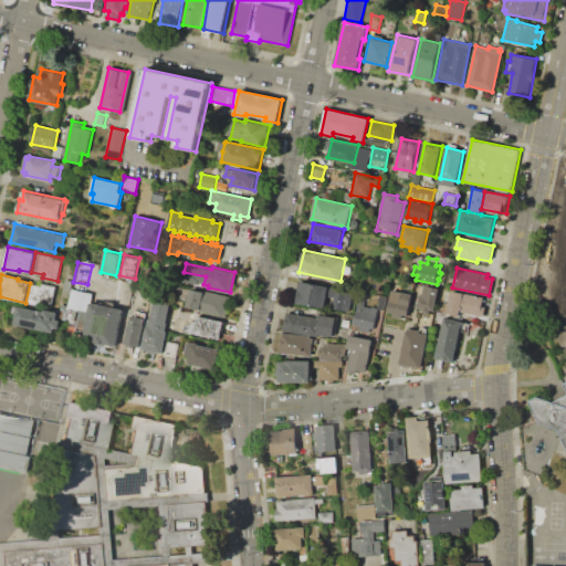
[(65,279),(73,281),(70,293),(63,291),(65,279)]
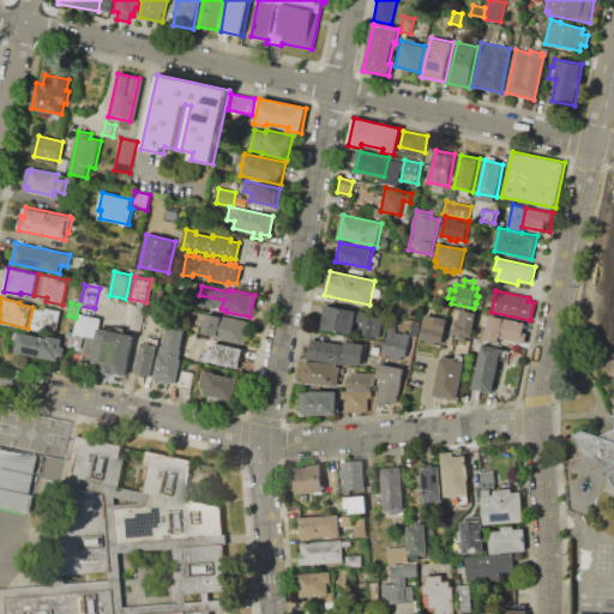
[(326,305),(357,311),(356,321),(353,335),(323,329),(326,305)]
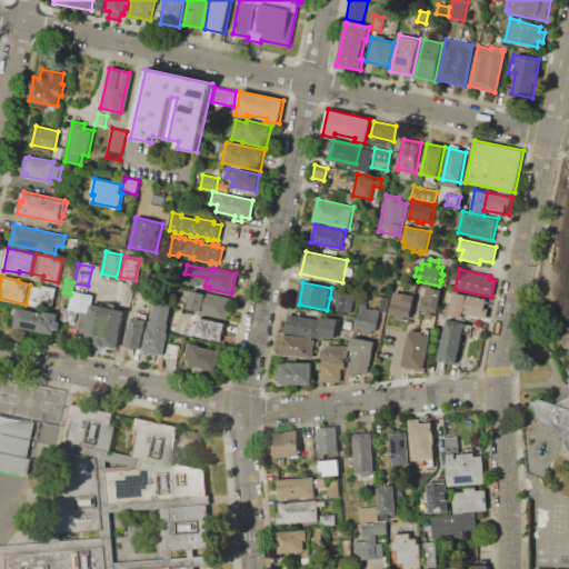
[(30,285),(41,287),(42,285),(57,288),(52,310),(26,305),(30,285)]
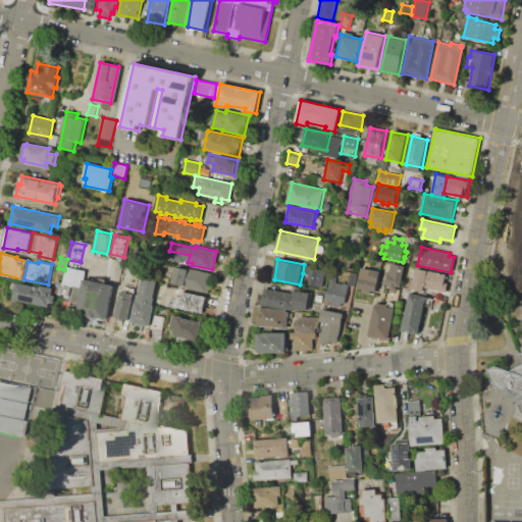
[(377,275),(359,272),(361,262),(378,266),(377,275)]
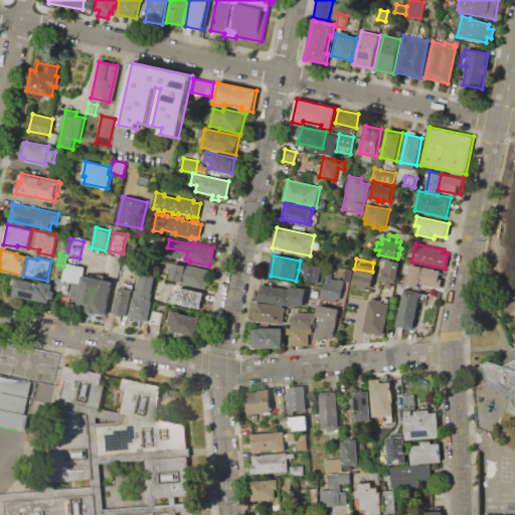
[(386,260),(399,263),(396,280),(380,276),(382,268),(384,269),(386,260)]
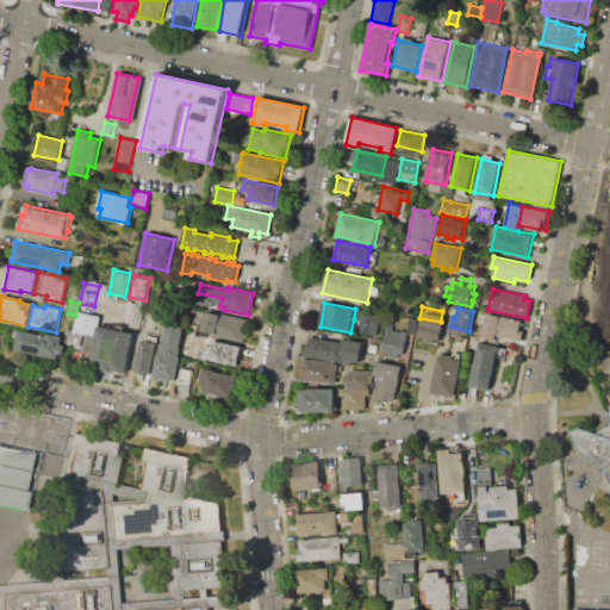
[(355,309),(381,313),(378,336),(358,332),(360,321),(354,319),(355,309)]
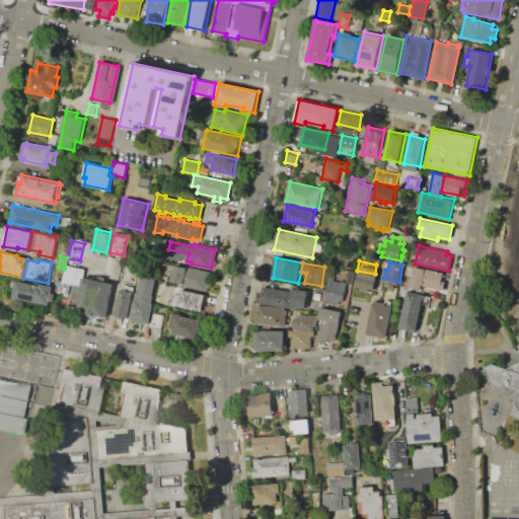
[(174,264),(210,271),(206,290),(183,285),(184,280),(171,277),(174,264)]
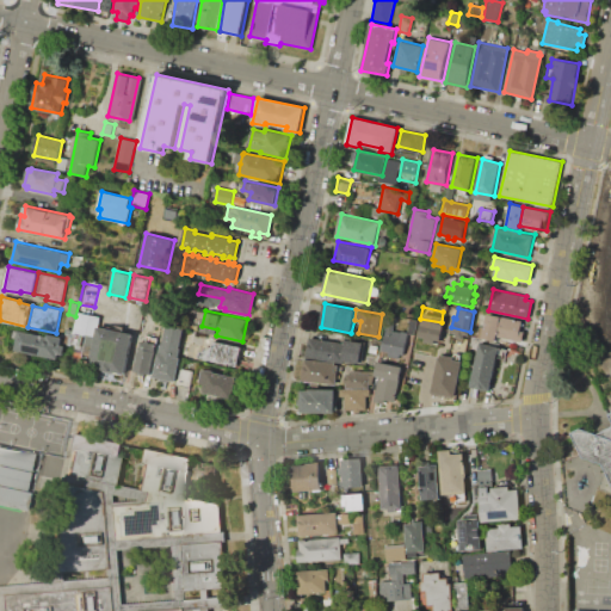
[(78,312),(99,316),(94,337),(73,332),(78,312)]
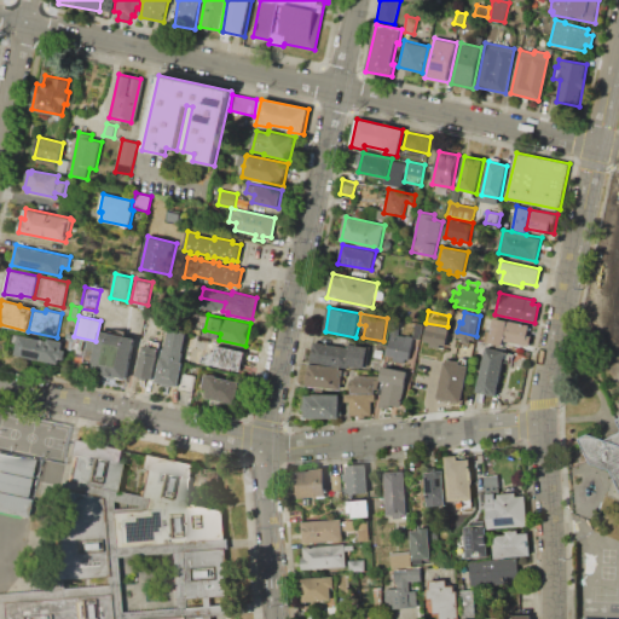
[(503,342),(502,347),(484,343),(487,330),(491,331),(493,318),(528,325),(527,335),(532,336),(530,347),(503,342)]
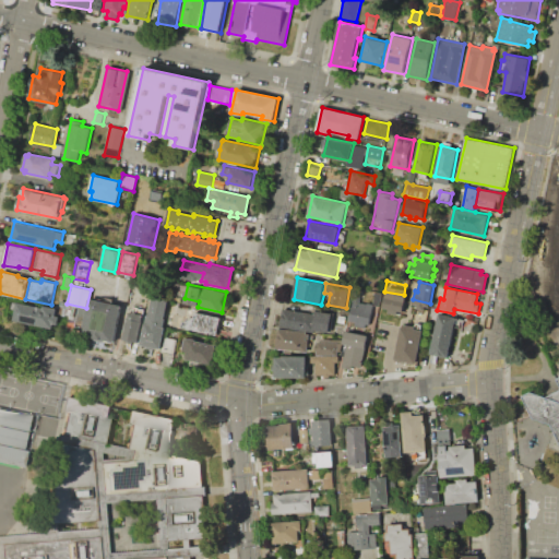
[(354,293),(361,294),(359,301),(372,305),(367,329),(359,328),(360,326),(355,324),(355,322),(348,321),(354,293)]
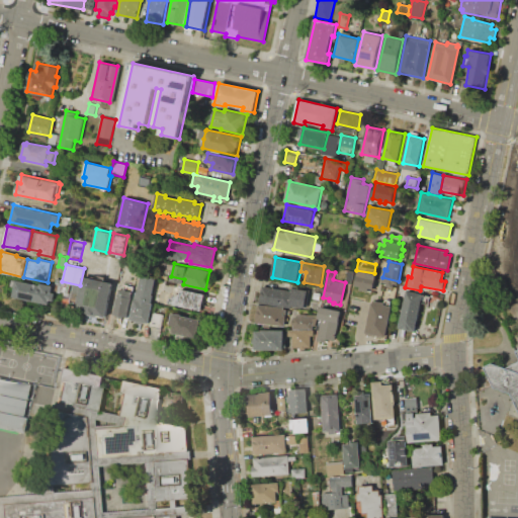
[(355,271),(373,275),(371,283),(353,279),(355,271)]
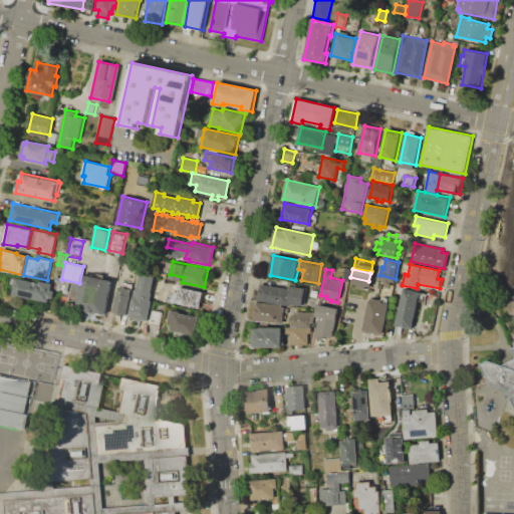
[(130,316),(134,297),(135,297),(136,289),(137,290),(141,273),(155,276),(152,292),(153,292),(151,300),(153,300),(149,320),(130,316)]
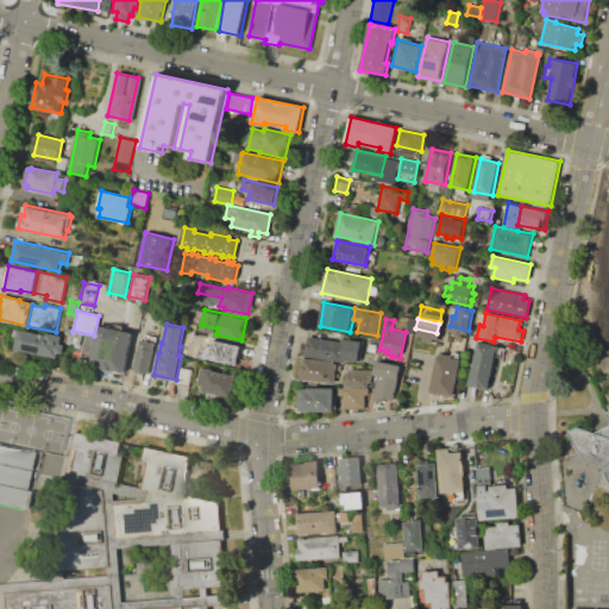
[(98,325),(133,332),(125,374),(89,366),(98,325)]
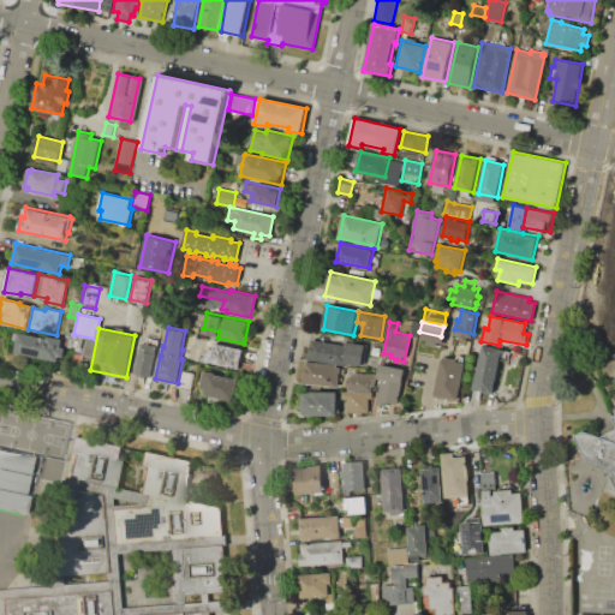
[(19,332),(69,342),(64,363),(16,352),(19,332)]
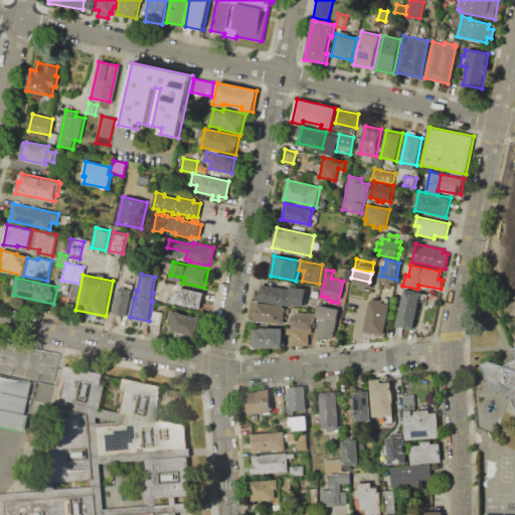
[(291,290),(289,304),(289,306),(258,302),(260,286),(291,290)]
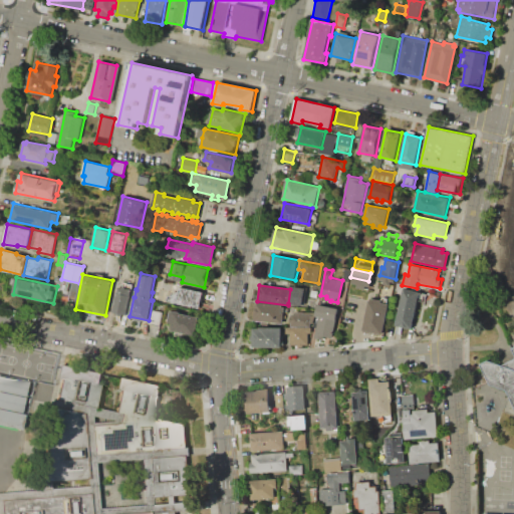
[(290,285),(306,287),(304,304),(288,303),(290,289),(290,285)]
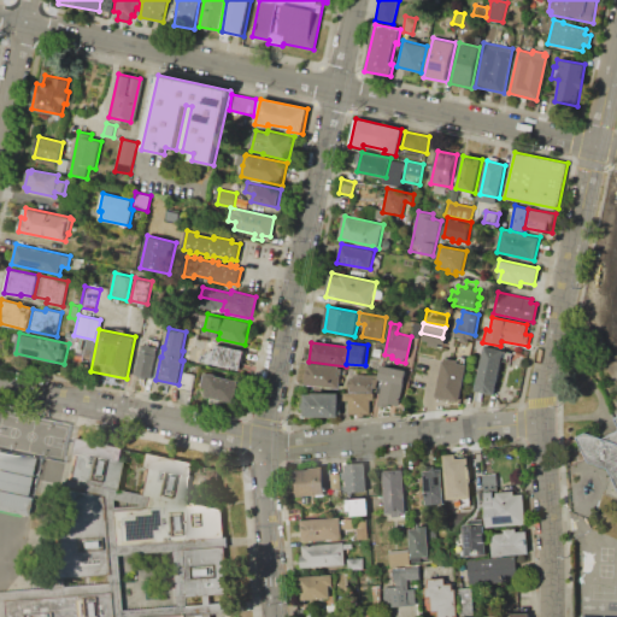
[(142,344),(159,347),(152,378),(135,375),(142,344)]
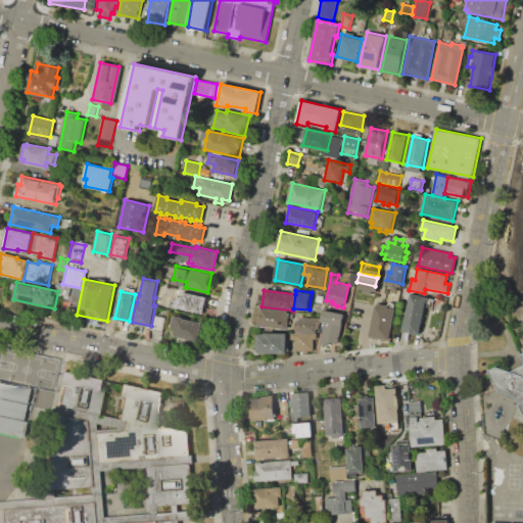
[(182,292),(206,297),(203,314),(170,306),(171,300),(174,300),(175,297),(180,298),(180,296),(181,297),(182,292)]
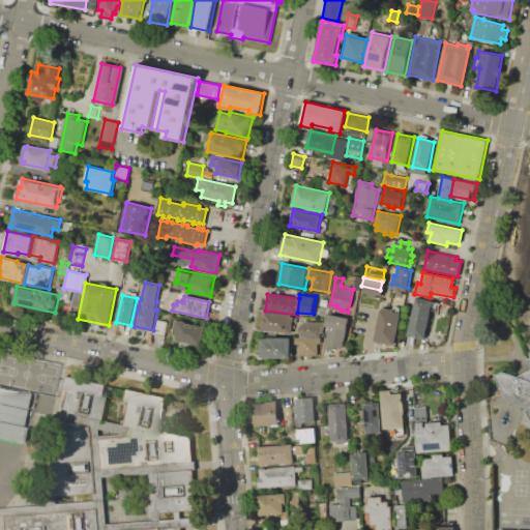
[(416,297),(433,300),(424,340),(408,336),(416,297)]
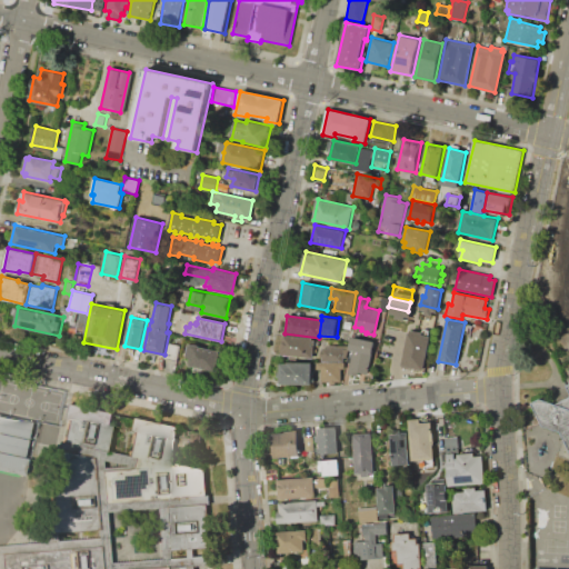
[(345,320),(352,321),(351,329),(343,328),(345,320)]
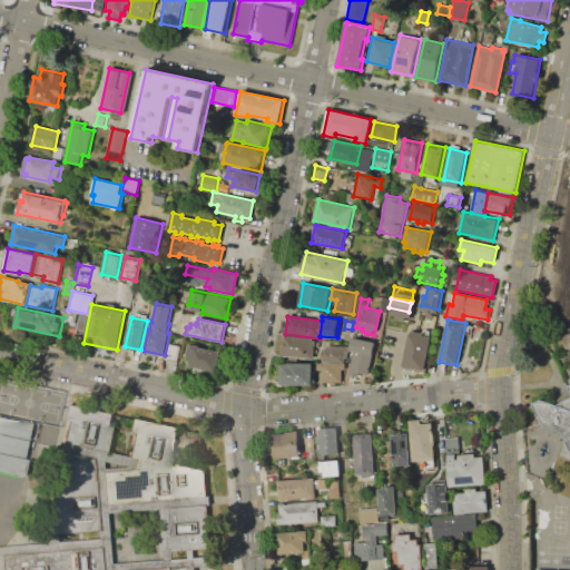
[(409,330),(432,335),(425,371),(401,365),(409,330)]
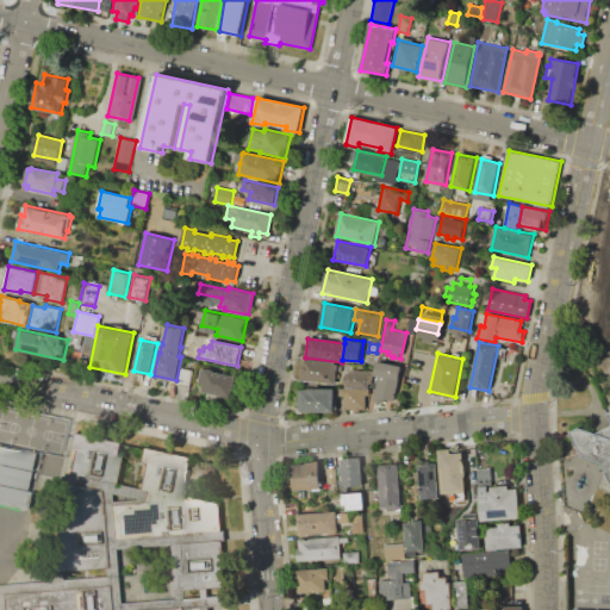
[(416,355),(427,356),(425,365),(415,363),(416,355)]
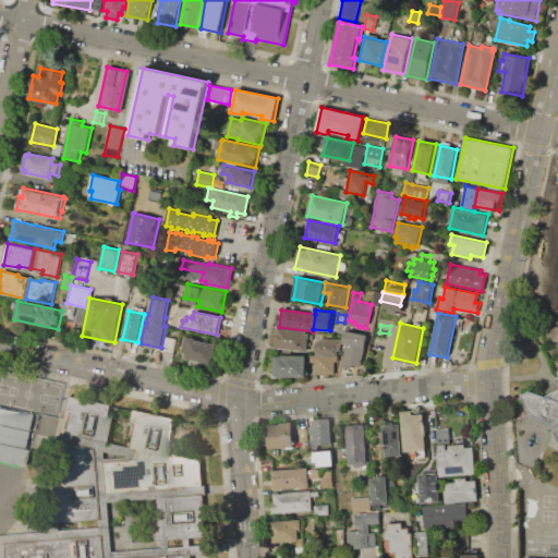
[(278,328),(310,331),(307,352),(276,349),(278,328)]
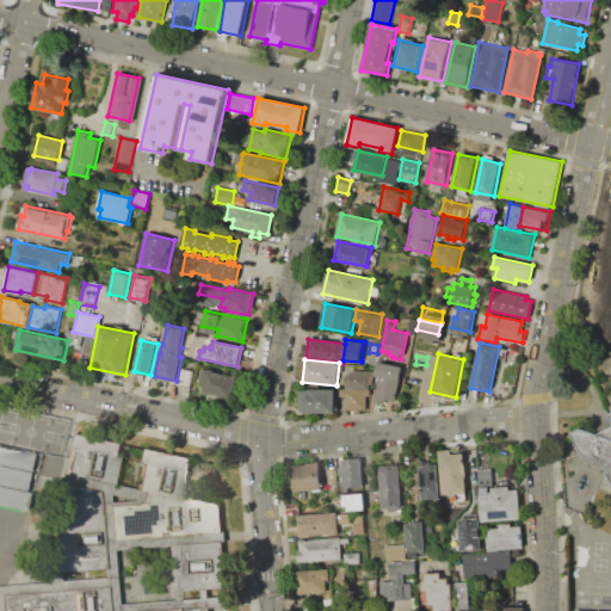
[(378,362),(402,366),(399,381),(380,376),(375,375),(378,362)]
